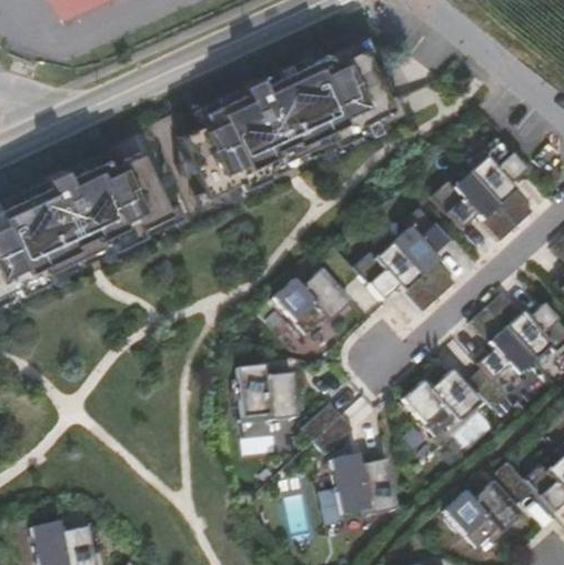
[(49,0),(62,28),(121,0),(49,0)]
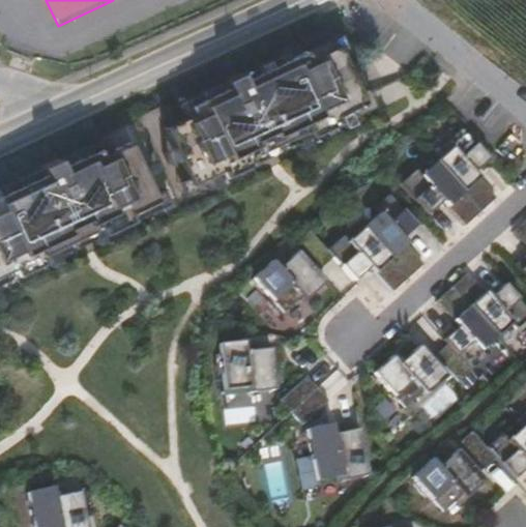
[(194,110),(165,123),(192,181),(222,168),(225,175),(255,162),(251,154),(308,127),(311,135),(341,120),(337,113),(366,99),(339,41),(310,55),(307,49),(244,78),(240,69),(225,78),(228,85),(191,103),(194,110)]
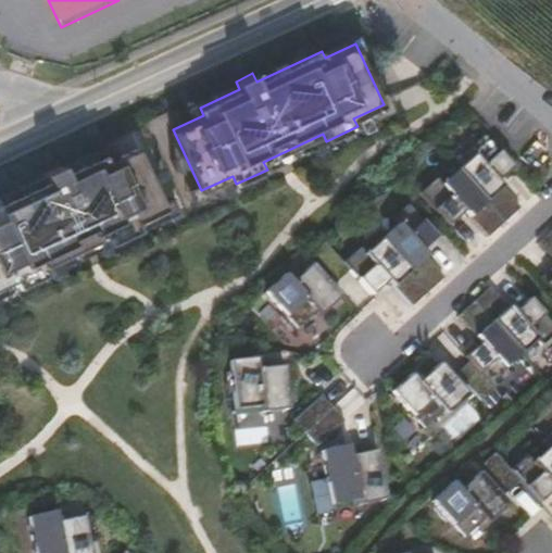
[(516,165),(487,133),(469,148),(475,153),(460,167),(507,220),(523,205),(505,186),(506,185),(501,179),(516,165)]
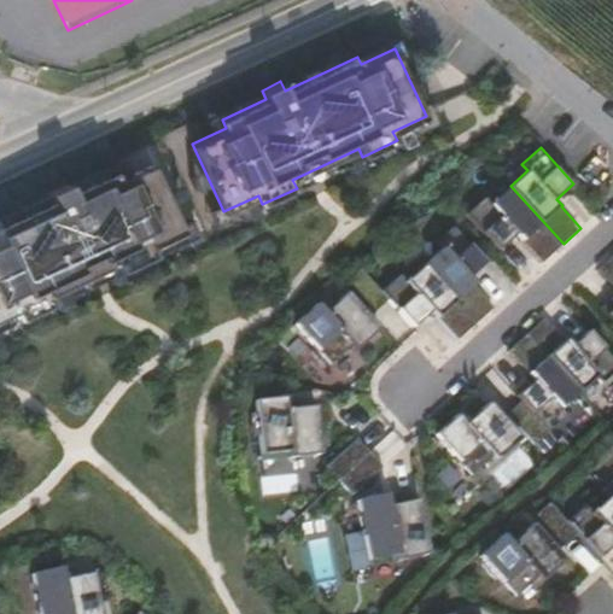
[(358,148),(292,180),(297,188),(362,157),(358,148)]
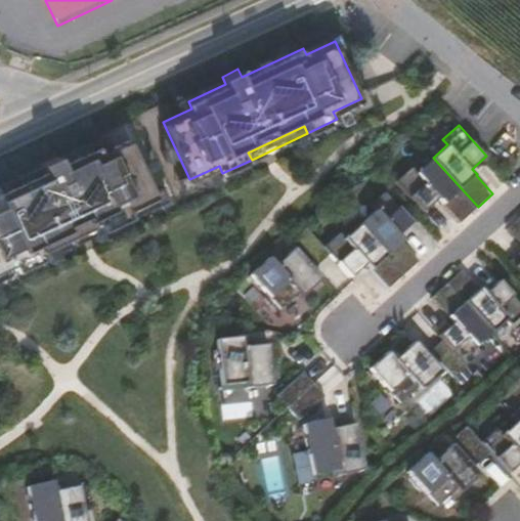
[(0,268),(14,262),(17,270),(47,256),(44,249),(99,221),(103,229),(133,215),(129,209),(158,196),(130,138),(101,152),(98,143),(61,162),(57,154),(42,162),(45,169),(0,189),(0,268)]
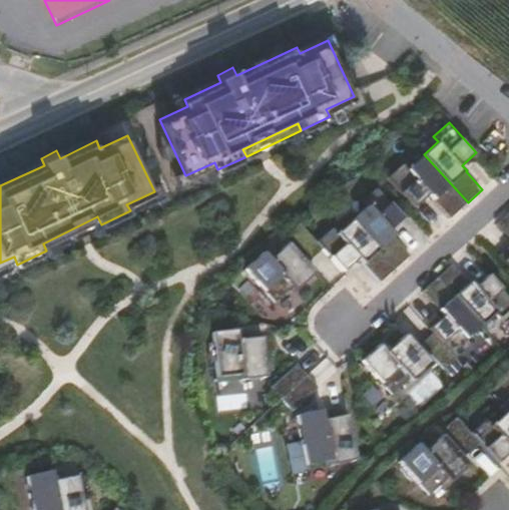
[(424,154),(410,167),(405,162),(389,176),(416,206),(431,193),(436,199),(437,198),(453,216),(468,202),(424,154)]
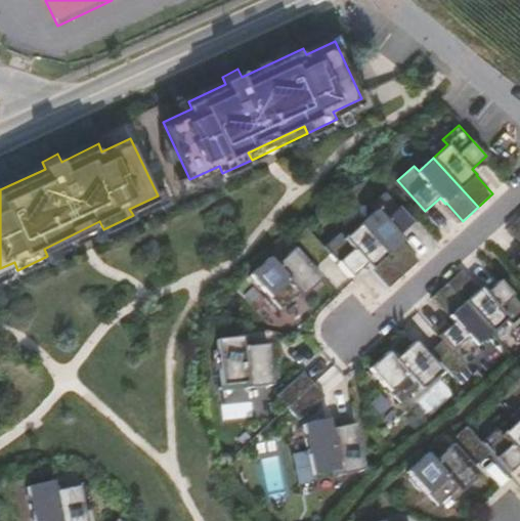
[(415,221),(387,190),(371,205),(376,211),(361,223),(406,272),(421,259),(399,234),(415,221)]
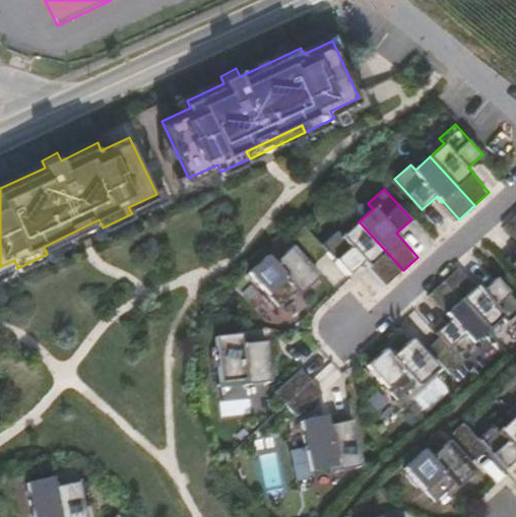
[(515,215),(506,224),(515,235),(515,260),(513,262),(515,264),(515,215)]
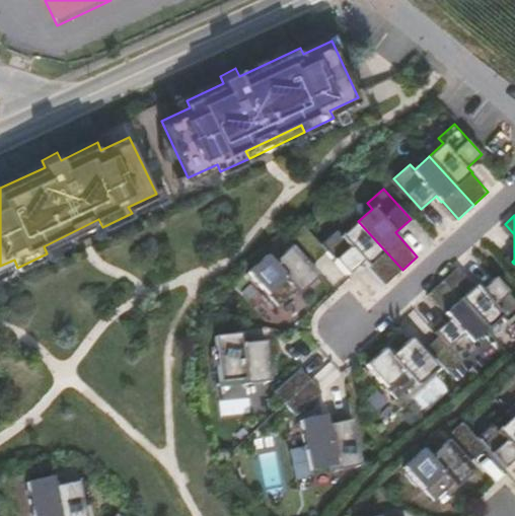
[(358,221),(343,234),(338,229),(322,242),(329,249),(351,273),(365,261),(386,284),(402,270),(358,221)]
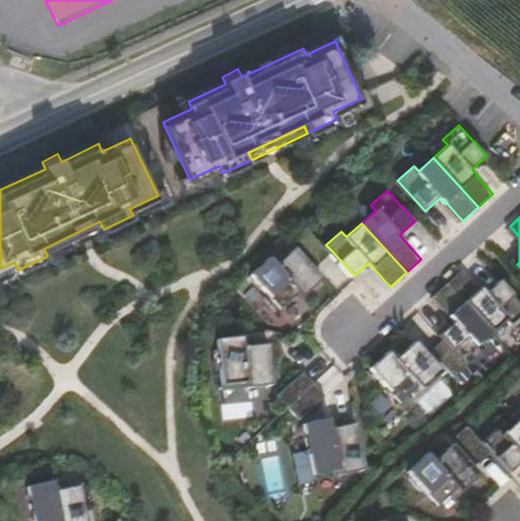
[(308,225),(296,237),(319,264),(333,252),(326,245),(308,225)]
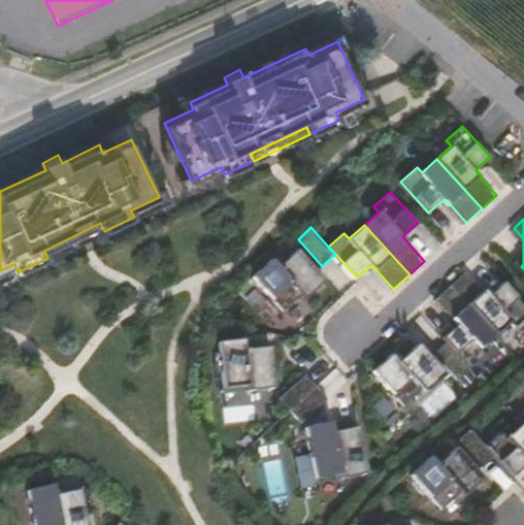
[(273,259),(255,276),(286,309),(303,294),(306,298),(327,279),(299,249),(297,250),(292,244),(281,254),(286,260),(280,266),(273,259)]
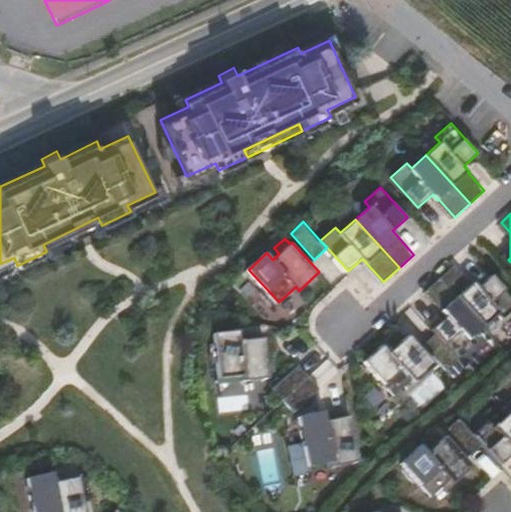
[(473,282),(457,263),(442,277),(486,325),(500,312),(505,318),(510,313),(510,293),(493,274),(479,287),(474,281),(473,282)]
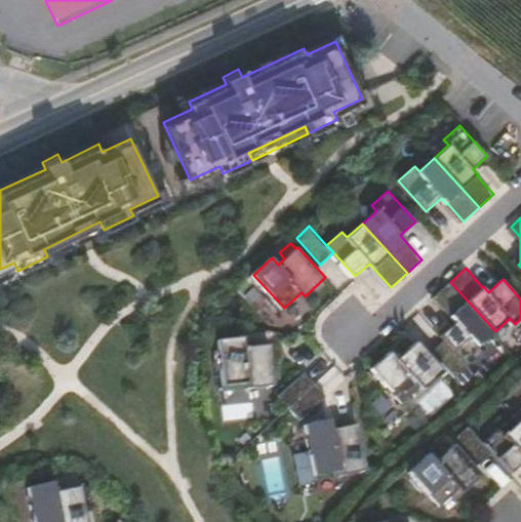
[(450,282),(435,295),(456,321),(442,334),(446,338),(471,365),(486,351),(481,345),(495,331),(450,282)]
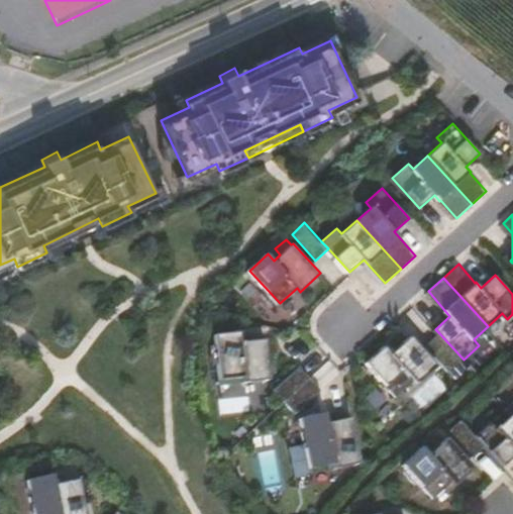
[(240,330),(215,333),(220,380),(243,377),(244,382),(272,379),(267,338),(265,338),(265,331),(250,332),(250,339),(241,341),(240,330)]
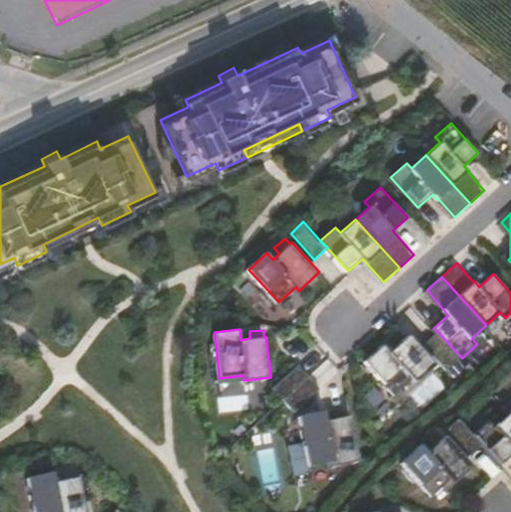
[(390,351),(383,344),(365,360),(386,383),(396,394),(413,379),(416,382),(437,364),(409,334),(407,336),(402,330),(392,340),(397,345),(390,351)]
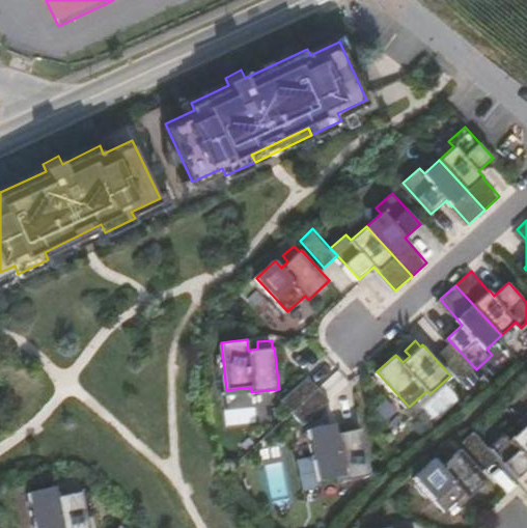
[(475,368),(451,342),(439,354),(463,381),(475,368)]
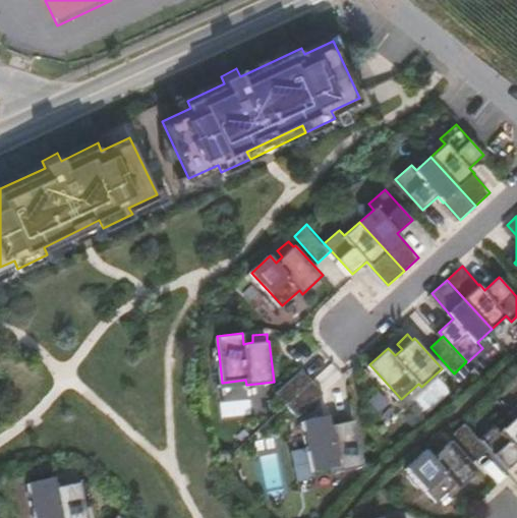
[(303,367),(277,392),(288,403),(314,380),(303,367)]
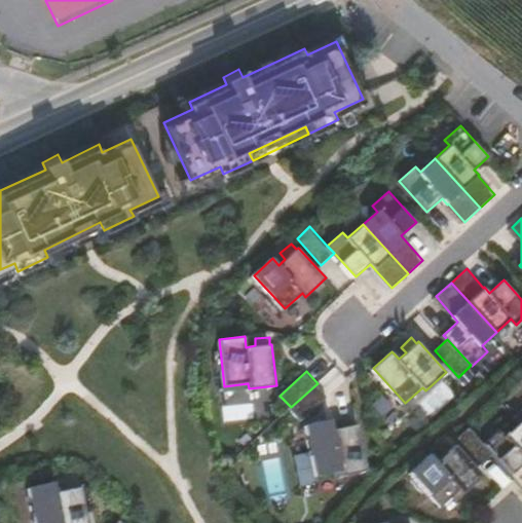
[(318,383),(291,407),(303,420),(329,396),(318,383)]
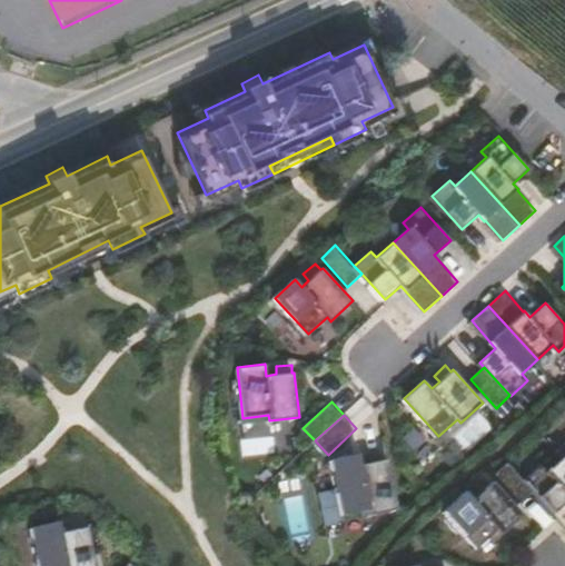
[(359,454),(331,459),(343,515),(368,509),(369,515),(399,509),(388,458),(386,458),(385,450),(369,454),(370,462),(362,464),(359,454)]
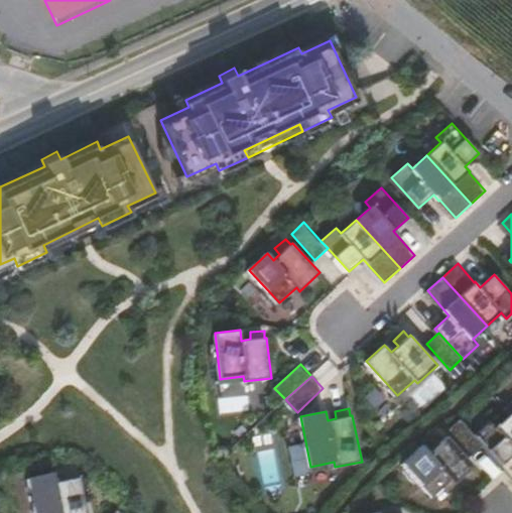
[(496,425),(491,420),(477,433),(485,443),(504,464),(511,456),(511,412),(496,425)]
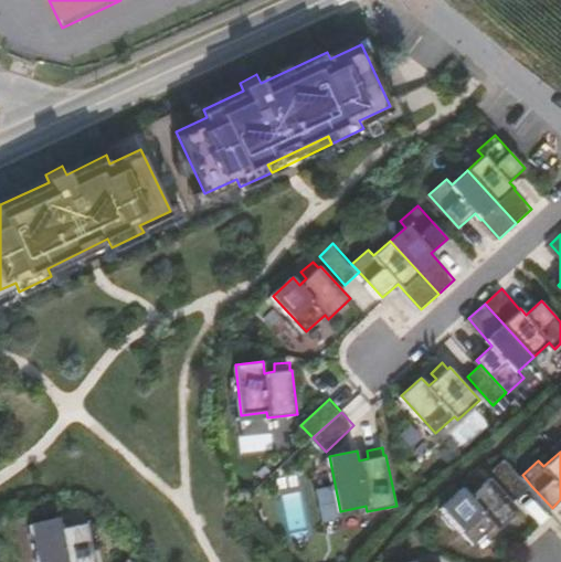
[(522,475),(506,457),(491,470),(518,498),(531,486),(522,475)]
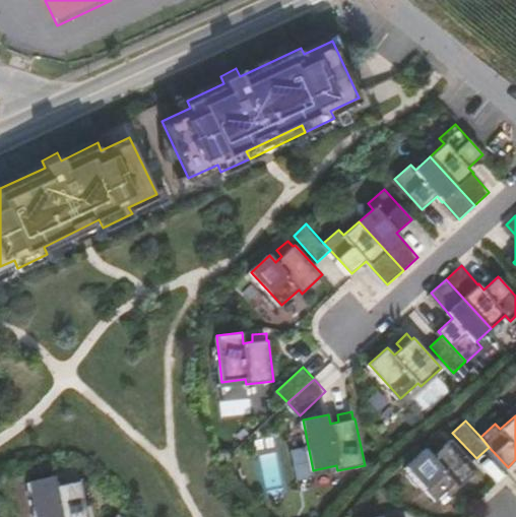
[(426,449),(406,466),(427,490),(428,489),(438,500),(455,483),(458,488),(478,469),(451,439),(449,441),(444,435),(433,445),(439,450),(432,456),(426,449)]
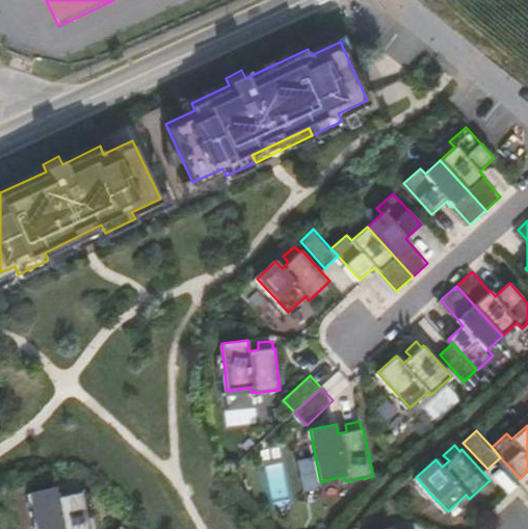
[(54,487),(29,493),(35,528),(89,528),(82,492),(56,497),(54,487)]
